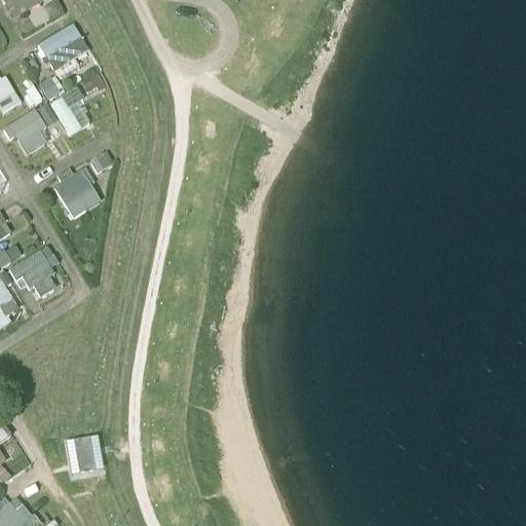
[(0,0),(0,2),(10,20),(39,1),(38,0),(0,0)]
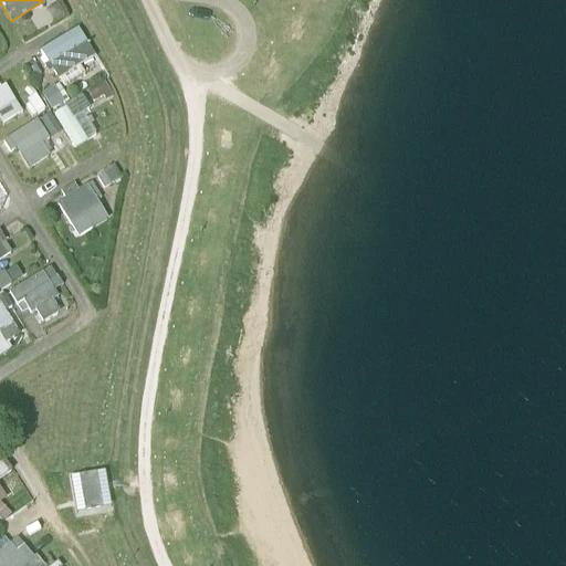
[(54,0),(49,0),(34,10),(43,24),(62,12),(54,0)]
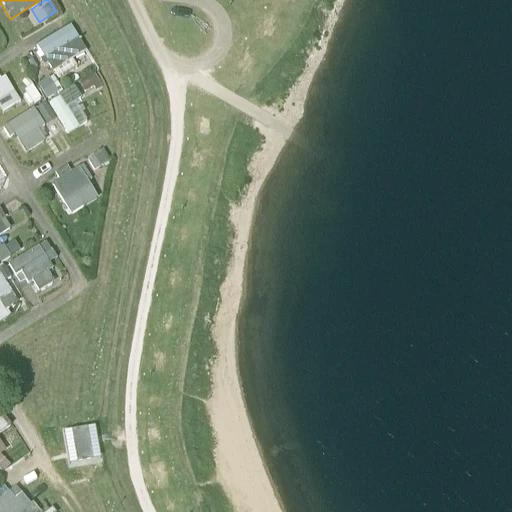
[(66,68),(62,60),(84,50),(71,23),(32,42),(48,76),(66,68)]
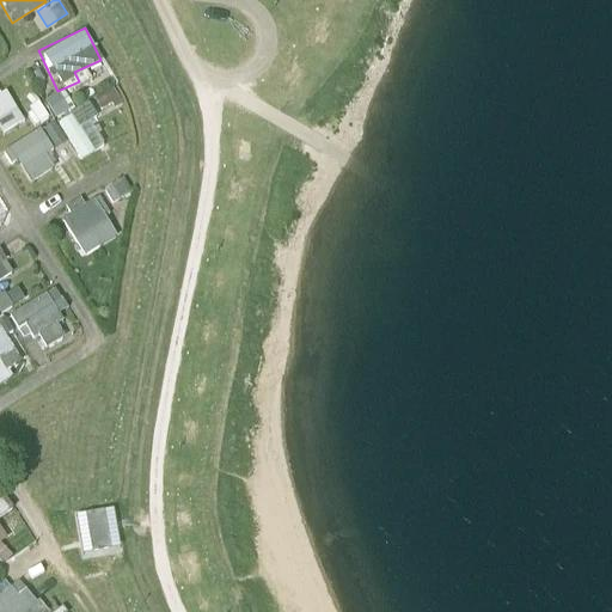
[(0,91),(0,134),(0,135),(24,121),(4,89),(0,91)]
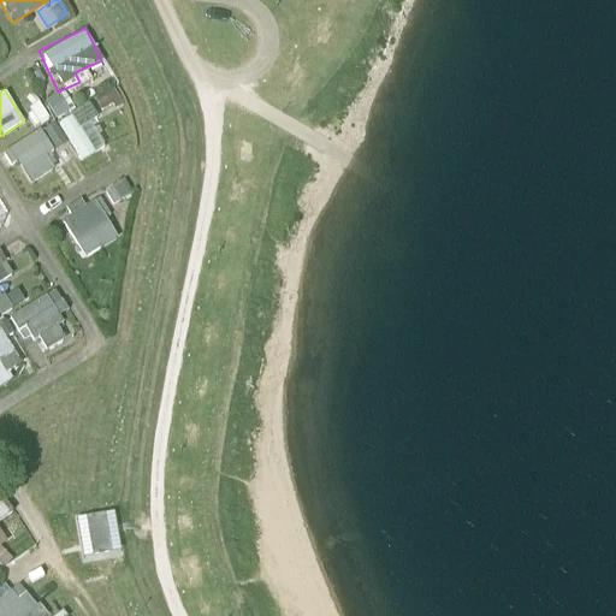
[(45,105),(55,120),(67,113),(58,98),(45,105)]
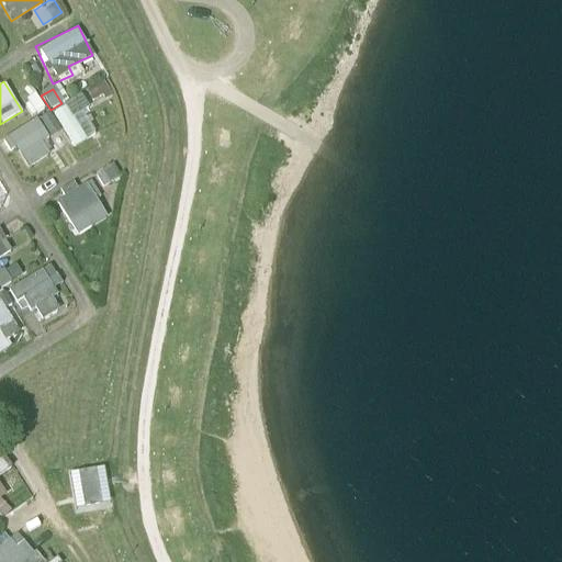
[(36,120),(0,135),(0,141),(6,153),(14,149),(22,167),(46,156),(40,141),(45,138),(36,120)]
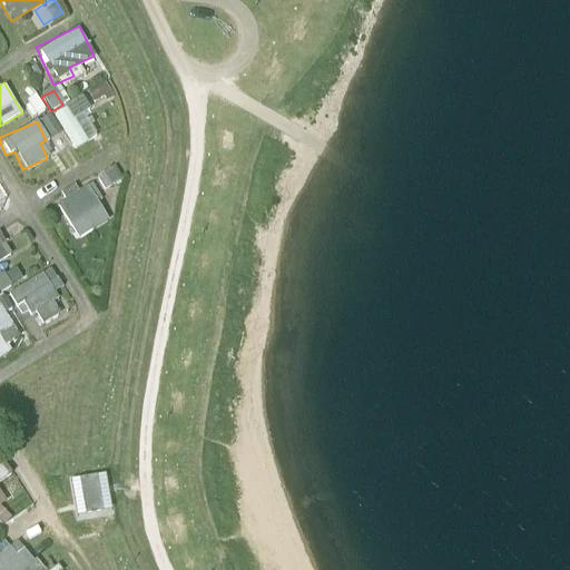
[(95,176),(101,188),(121,176),(115,164),(95,176)]
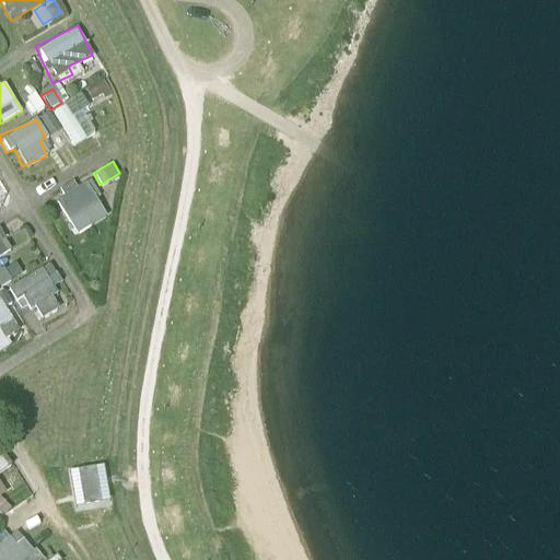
[(103,217),(91,198),(101,193),(90,176),(50,201),(72,235),(103,217)]
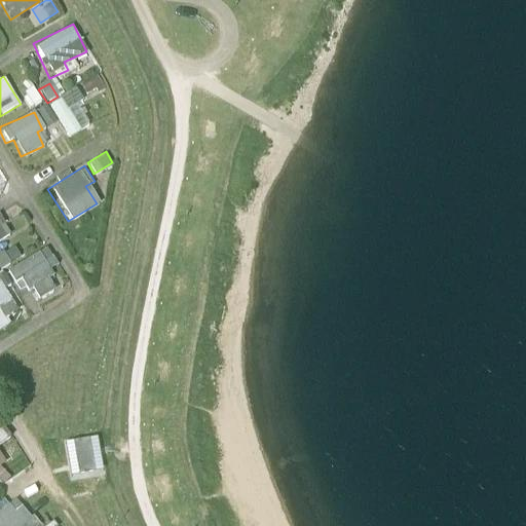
[(0,267),(6,264),(0,254),(0,238),(8,233),(0,219),(0,267)]
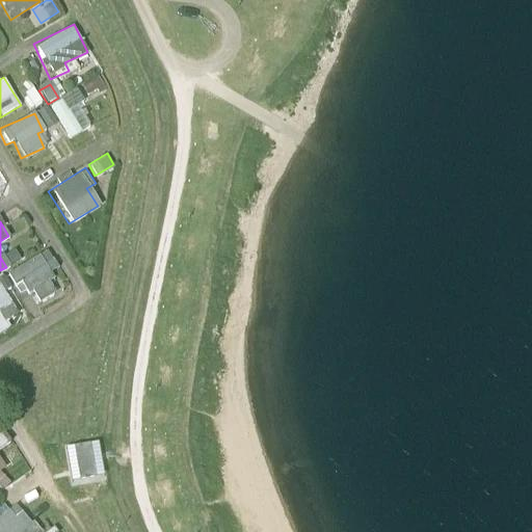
[(50,254),(0,269),(0,274),(4,287),(24,282),(30,301),(50,295),(45,280),(57,276),(50,254)]
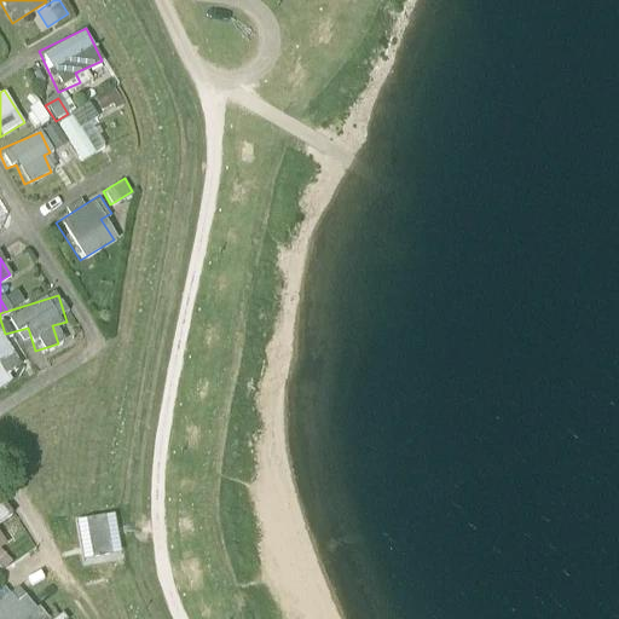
[(0,385),(7,381),(4,374),(17,365),(0,336),(0,385)]
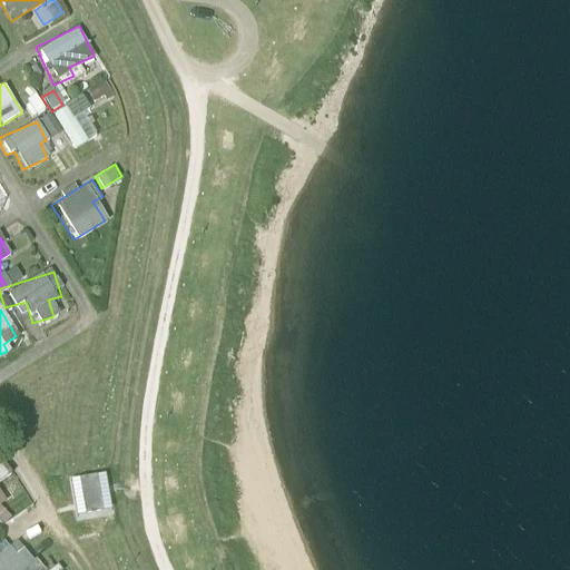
[(0,461),(0,479),(10,471),(1,461),(0,461)]
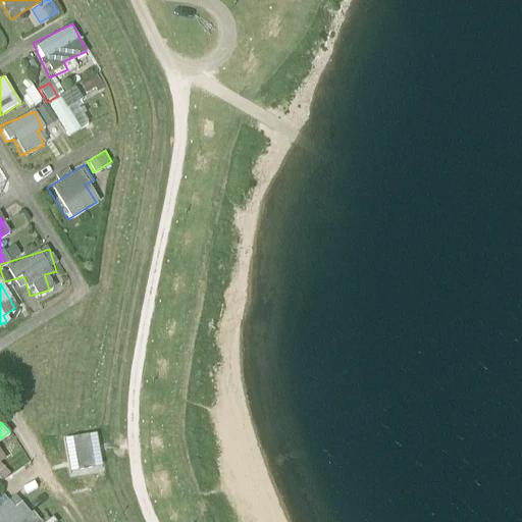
[(65,452),(71,476),(86,473),(80,449),(65,452)]
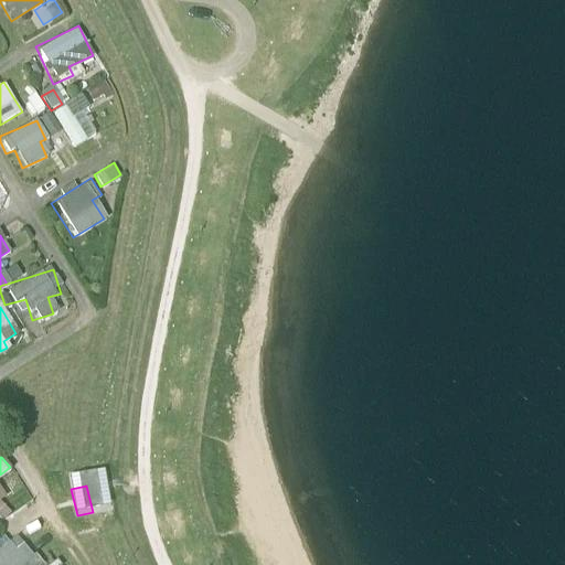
[(0,564),(38,564),(18,535),(0,546),(0,564)]
